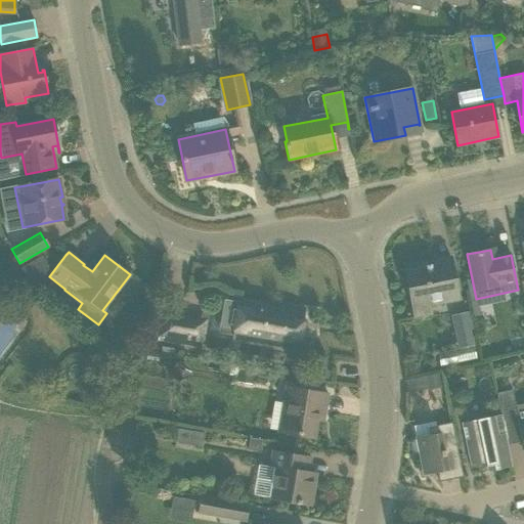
[(20,268),(26,277),(48,265),(42,256),(20,268)]
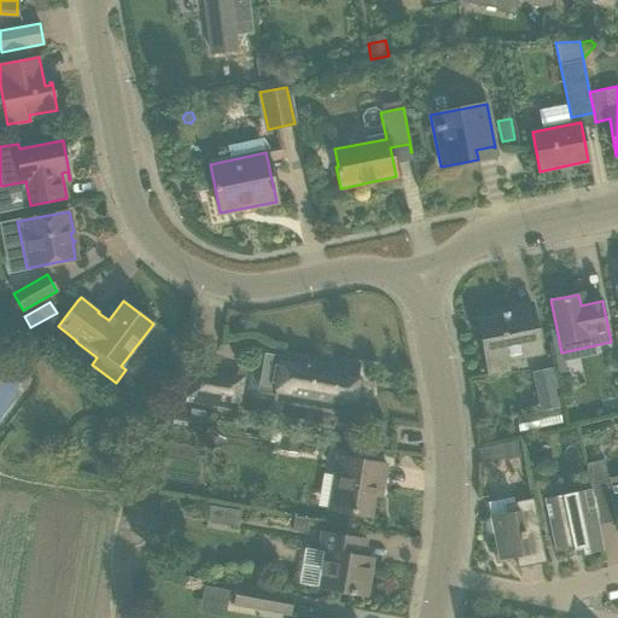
[(509,368),(507,357),(541,350),(531,304),(507,309),(508,314),(477,320),(488,373),(509,368)]
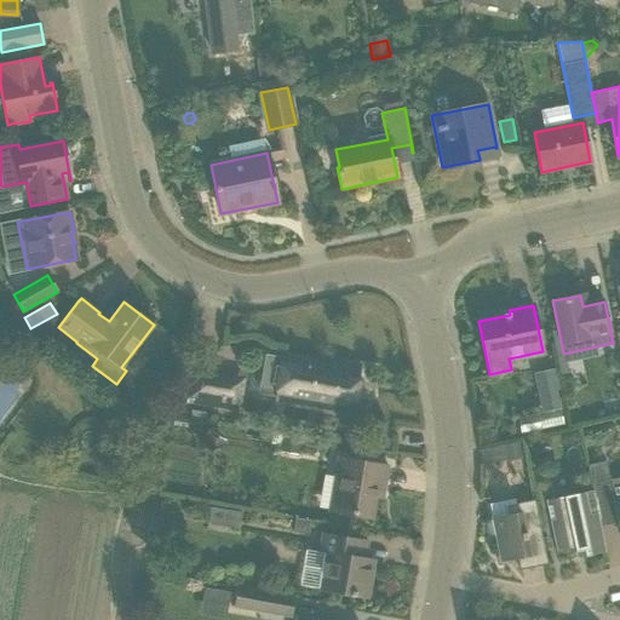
[(258,395),(275,397),(274,402),(352,415),(361,366),(317,357),(316,362),(282,356),(282,357),(265,355),(258,395)]
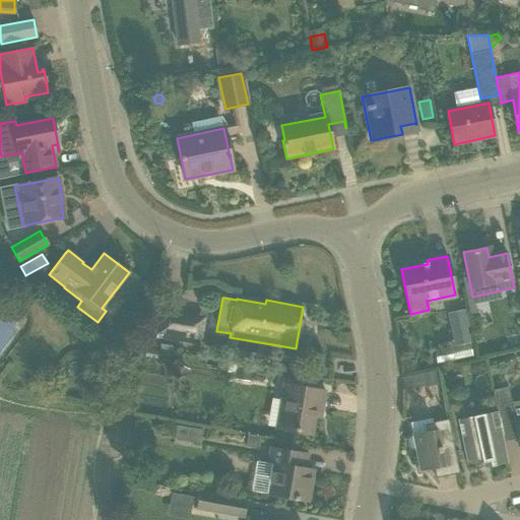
[(156,334),(156,337),(184,341),(201,344),(206,318),(161,310),(160,312),(153,311),(149,333),(156,334)]
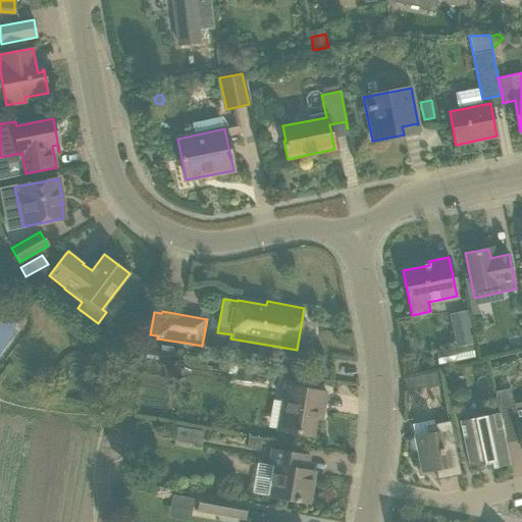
[(472,344),(468,323),(453,326),(457,347),(472,344)]
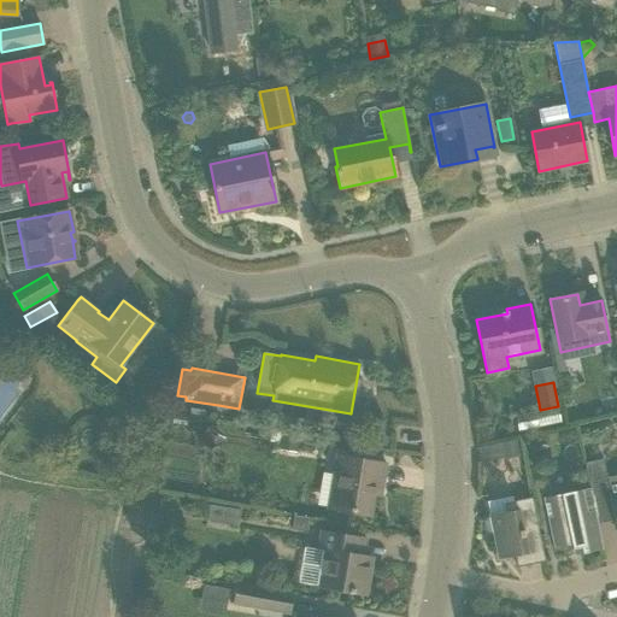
[(606,421),(601,422),(599,427),(600,432),(604,435),(609,434),(612,429),(611,424),(606,421)]
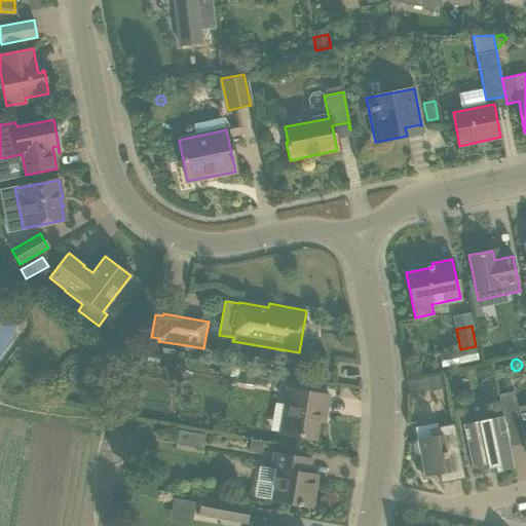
[(239,370),(238,378),(237,383),(253,386),(255,373),(240,370),(239,370)]
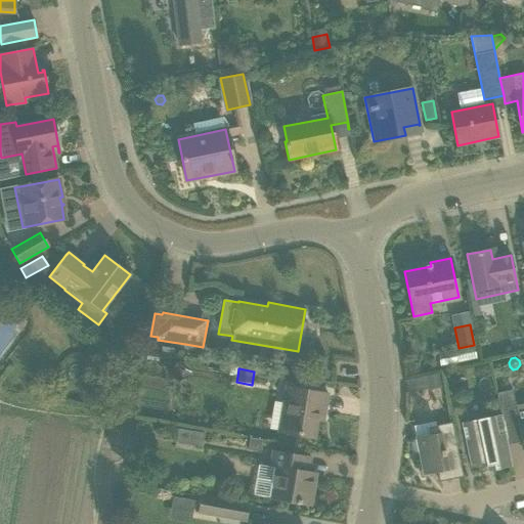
[(330,382),(332,372),(324,370),(323,374),(316,372),(314,380),(330,382)]
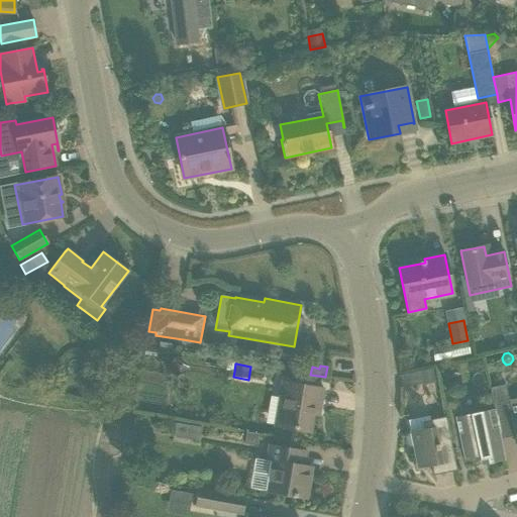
[(420,371),(423,384),(423,385),(435,383),(432,369),(420,371)]
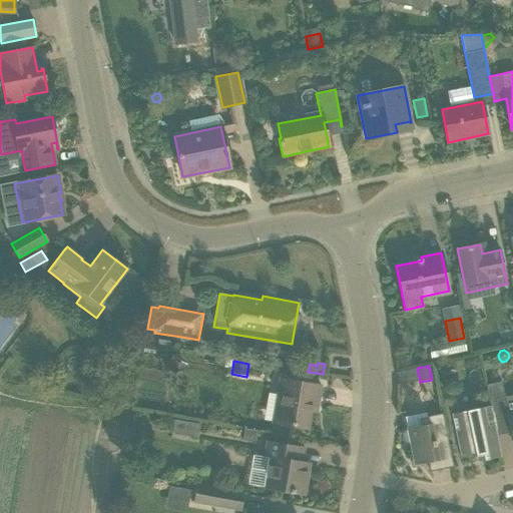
[(319,402),(321,386),(280,379),(277,394),(283,395),(278,423),(308,429),(313,401),(319,402)]
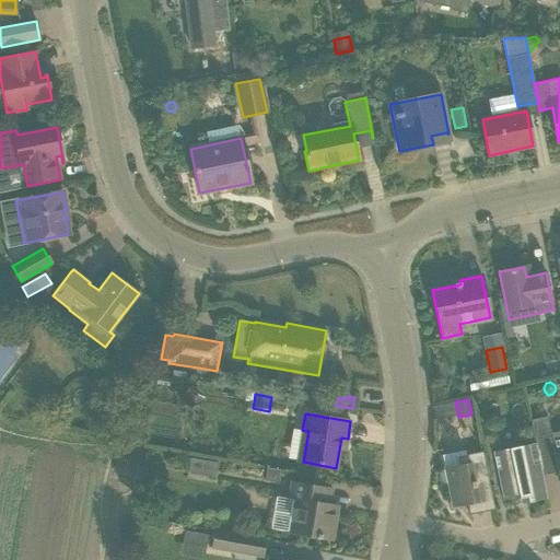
[(536,443),(535,443),(536,447),(553,443),(548,417),(531,420),(536,443)]
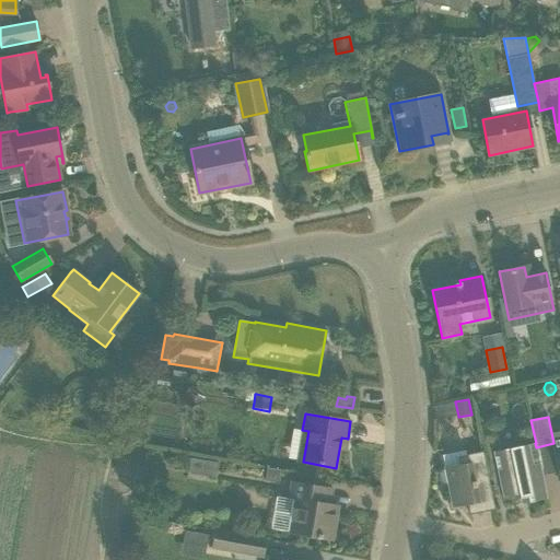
[(547,499),(539,463),(535,443),(492,452),(502,497),(518,493),(520,499),(527,497),(528,502),(547,499)]
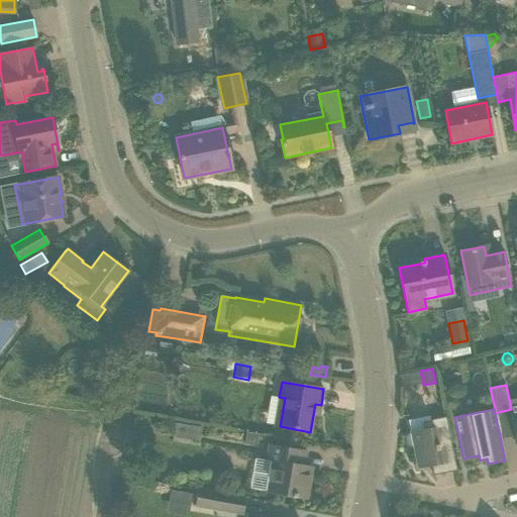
[(449,472),(456,471),(445,417),(422,422),(423,429),(410,431),(411,433),(407,434),(406,438),(407,444),(410,446),(413,445),(418,469),(431,466),(433,476),(449,472)]
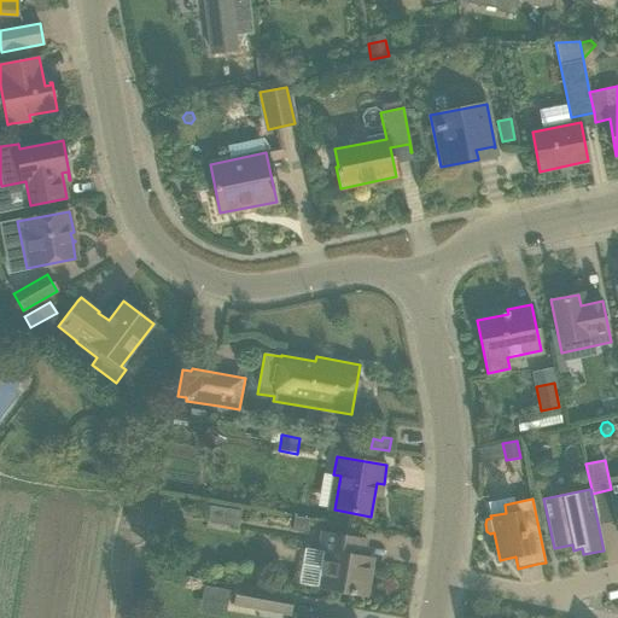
[(222,507),(210,506),(208,523),(220,525),(222,507)]
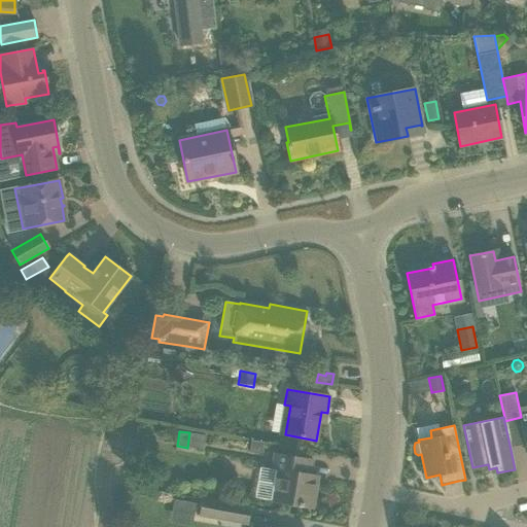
[(265,443),(251,441),(249,452),(262,455),(265,443)]
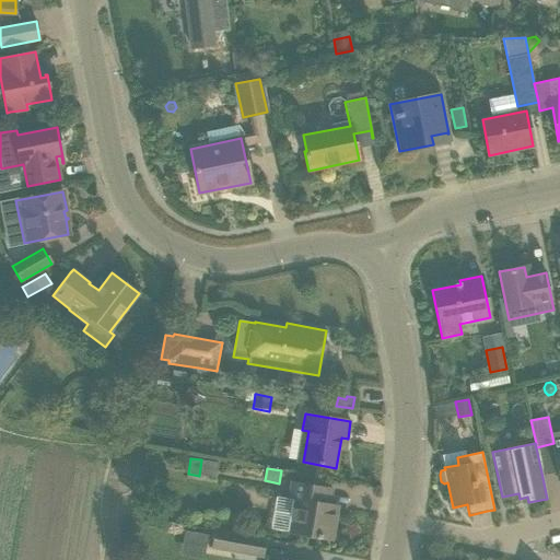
[(283,532),(331,540),(337,506),(328,504),(331,489),(292,482),(283,532)]
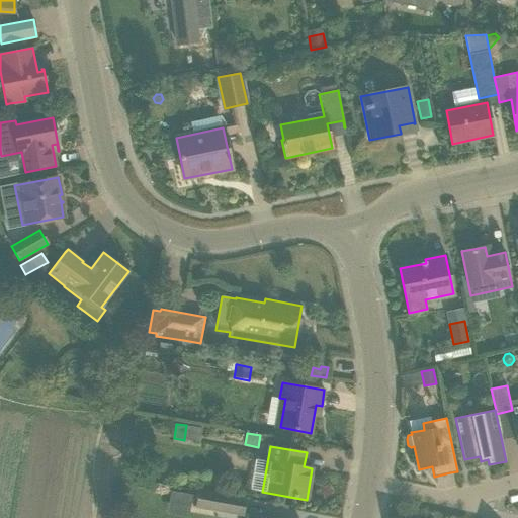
[(170,502),(190,506),(192,495),(172,491),(170,502)]
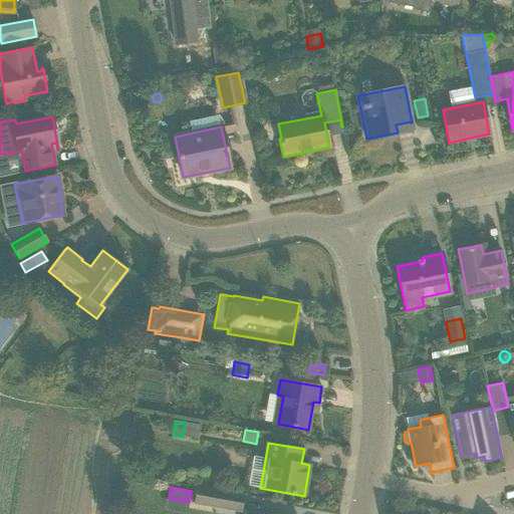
[(225,507),(227,493),(197,488),(194,502),(225,507)]
